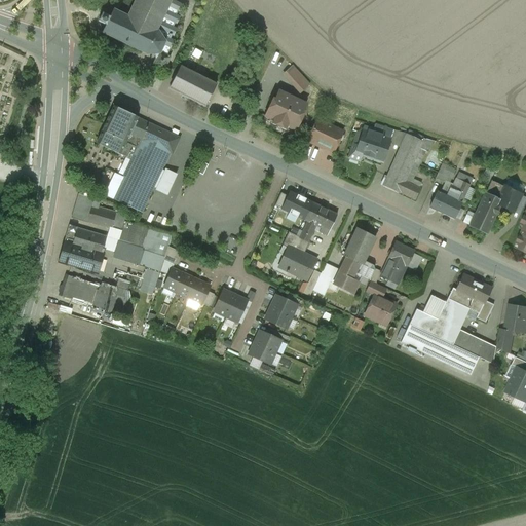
[(135,0),(127,16),(113,9),(110,17),(102,13),(98,22),(106,26),(102,33),(122,42),(120,47),(124,49),(126,45),(147,54),(155,53),(155,59),(156,59),(152,65),(163,71),(171,58),(166,55),(171,47),(171,48),(175,41),(171,39),(172,36),(174,36),(177,29),(173,27),(175,24),(177,25),(180,16),(177,14),(178,11),(180,12),(183,4),(173,0),(135,0)]
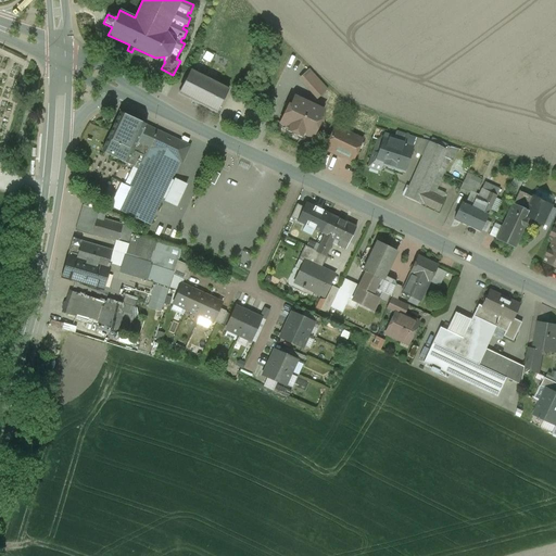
[(325,88),(308,70),(301,76),(317,95),(325,88)]
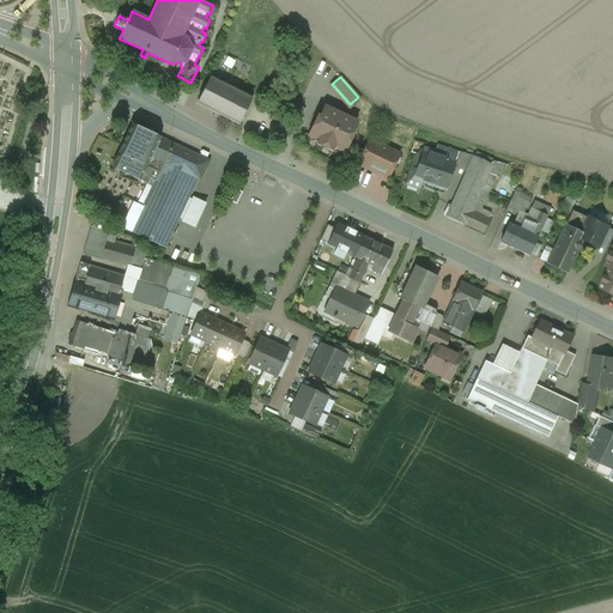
[(252,99),(210,78),(198,103),(238,123),(252,99)]
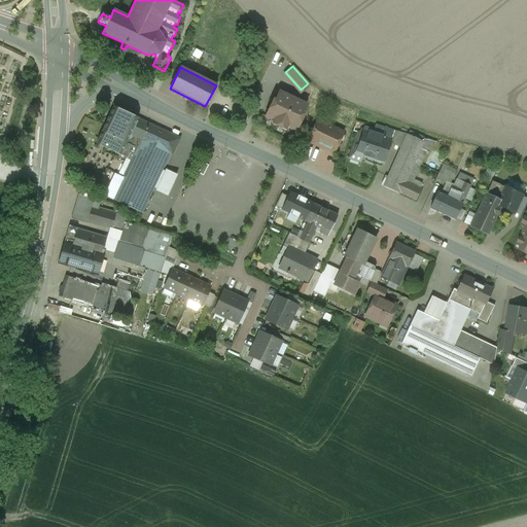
[(307,105),(279,92),(275,101),(273,100),(266,116),(275,120),(273,124),(282,128),(283,125),(286,126),(286,127),(296,131),(304,114),(303,114),(307,105)]
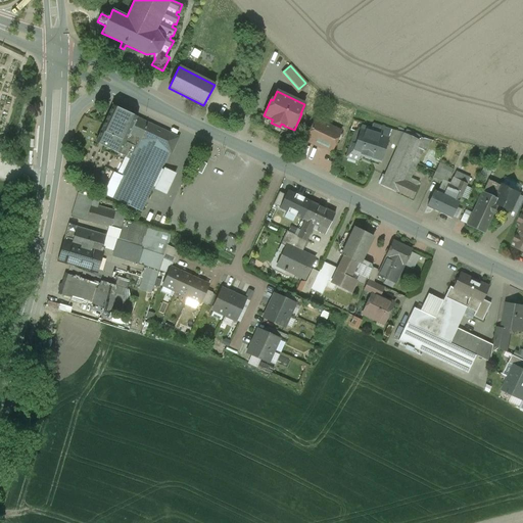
[(137,116),(112,105),(95,143),(120,154),(137,117),(137,116)]
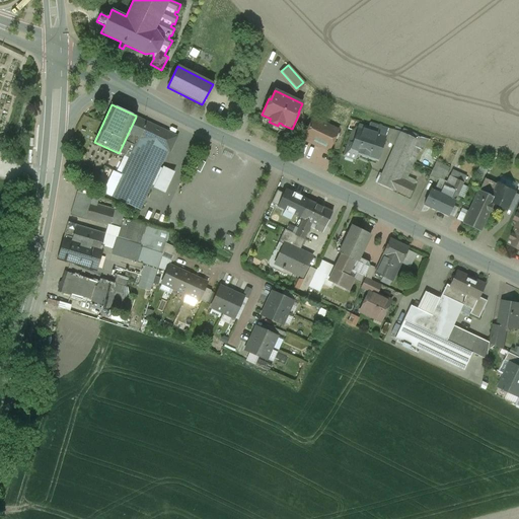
[(174,135),(136,117),(119,153),(125,155),(117,172),(113,171),(102,193),(126,204),(125,204),(127,205),(128,205),(139,210),(152,182),(158,169),(174,135)]
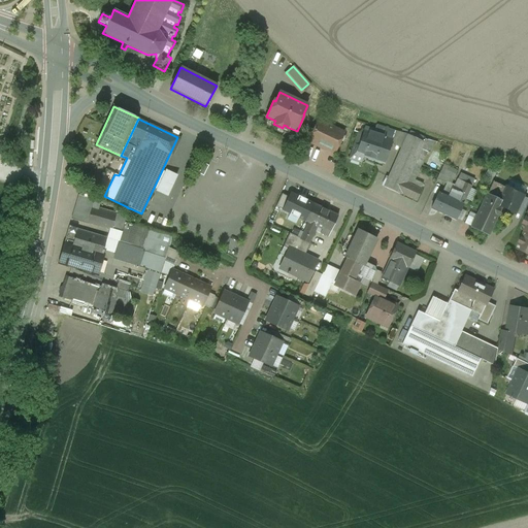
[(344,132),(319,120),(309,139),(335,153),(344,132)]
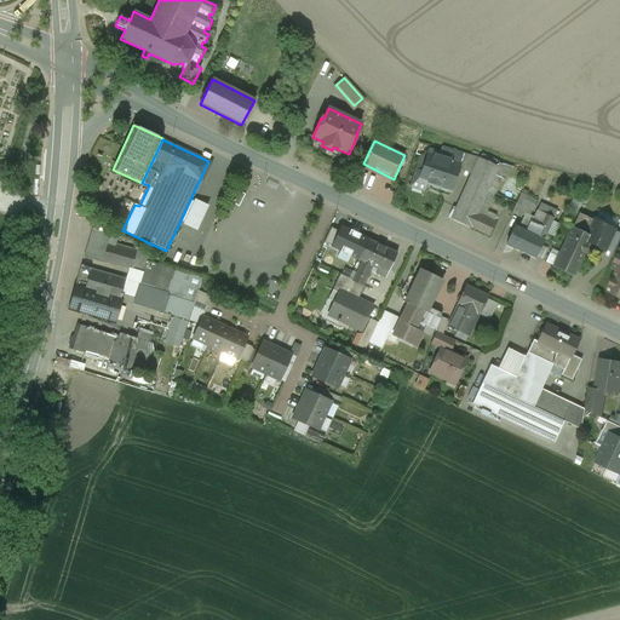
[(463,155),(442,148),(438,156),(461,164),(464,154),(463,155)]
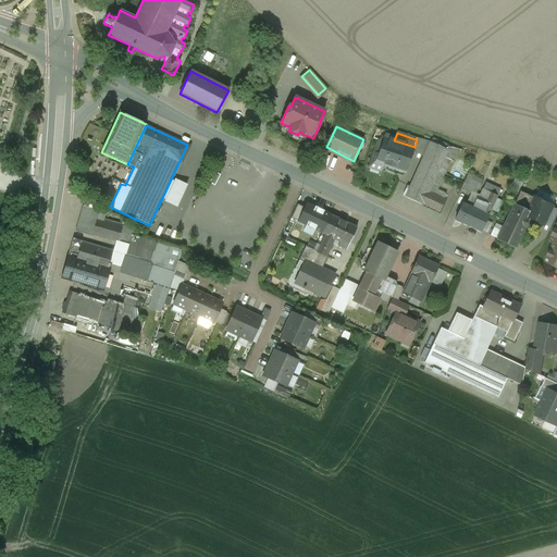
[(394,140),(384,137),(383,140),(375,161),(375,162),(383,165),(406,172),(412,151),(415,147),(394,140)]
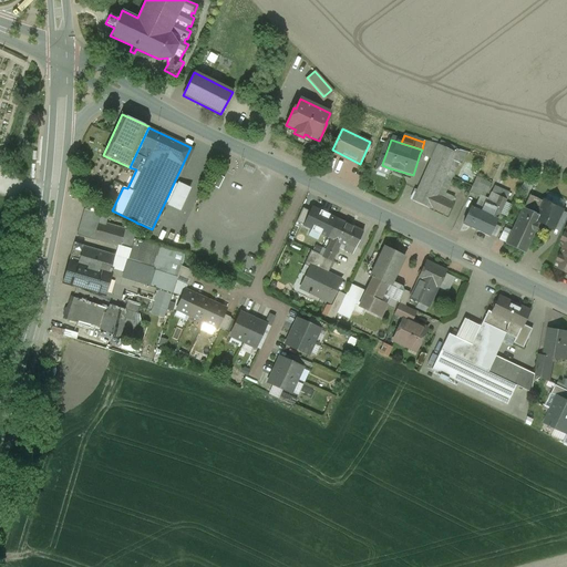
[(432,160),(413,200),(430,208),(431,207),(435,196),(452,161),(455,152),(439,144),(424,141),(422,150),(420,154),(432,160)]
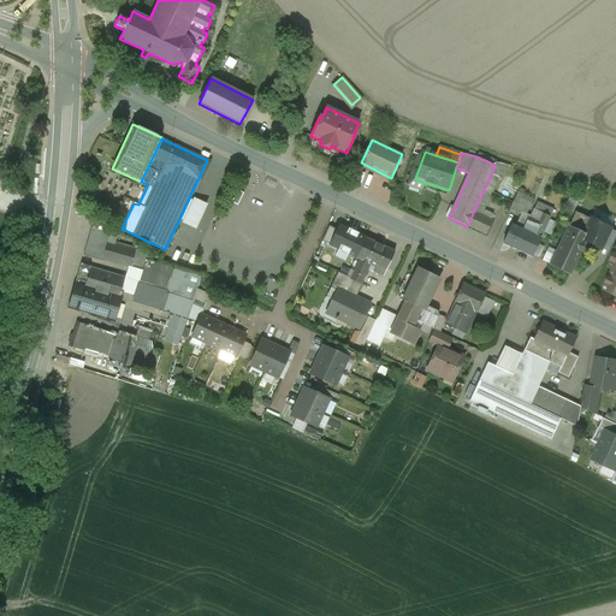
[(503,164),(496,163),(495,165),(491,175),(497,177),(503,164)]
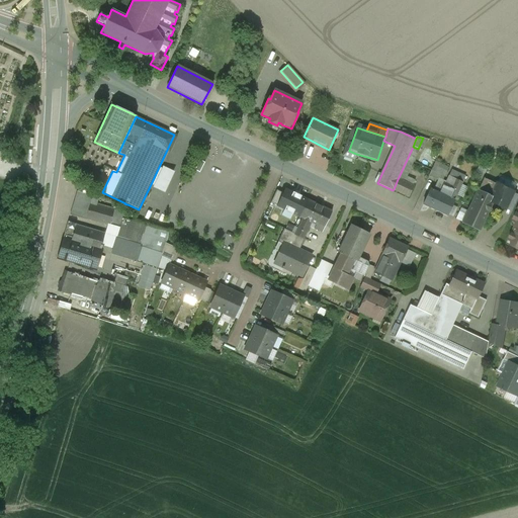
[(351,143),(348,141),(343,156),(352,159),(355,158),(356,154),(349,151),(349,150),(351,143)]
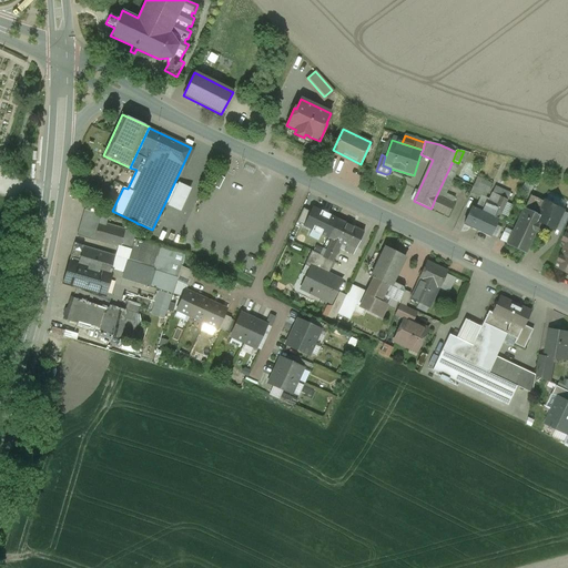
[(346,171),(344,182),(359,185),(362,174),(346,171)]
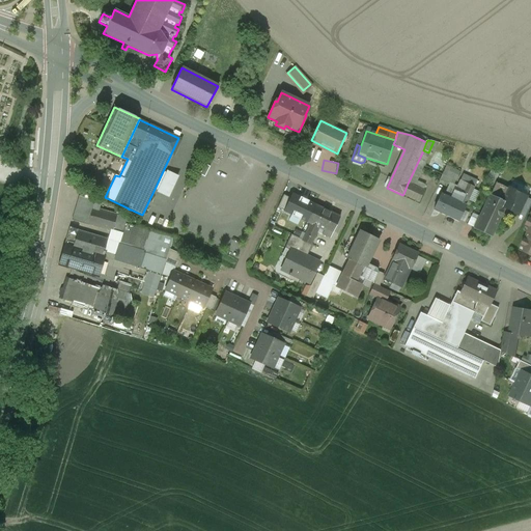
[(210,167),(204,164),(199,174),(204,176),(210,167)]
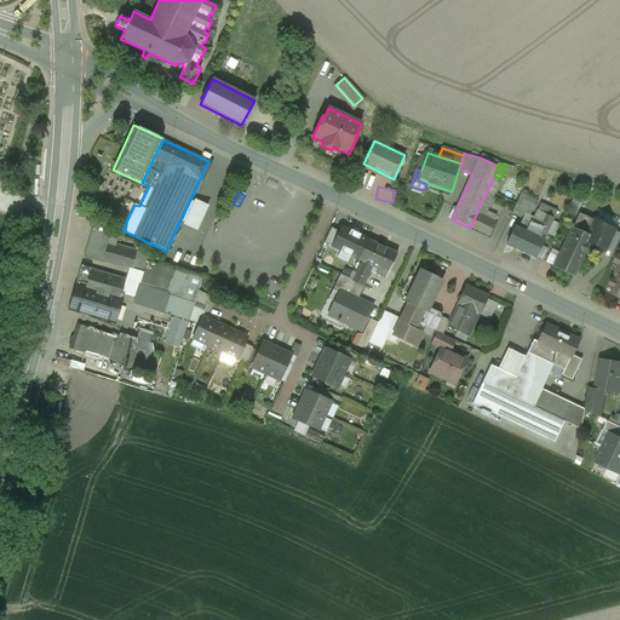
[(533,217),(539,199),(521,193),(515,211),(533,217)]
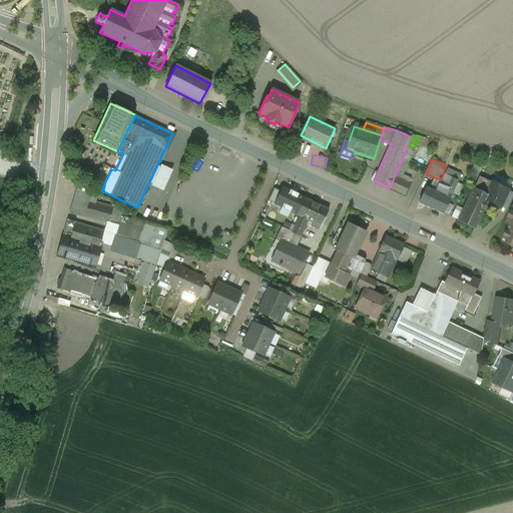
[(171,170),(162,166),(160,169),(156,167),(150,180),(154,182),(153,185),(162,189),(171,170)]
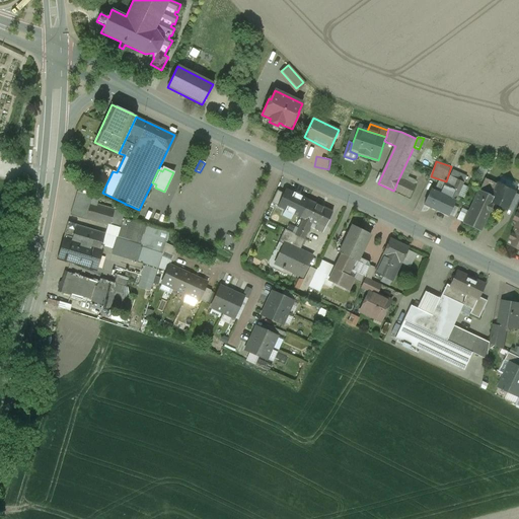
[(450,176),(441,194),(431,189),(424,204),(448,215),(463,182),(450,176)]
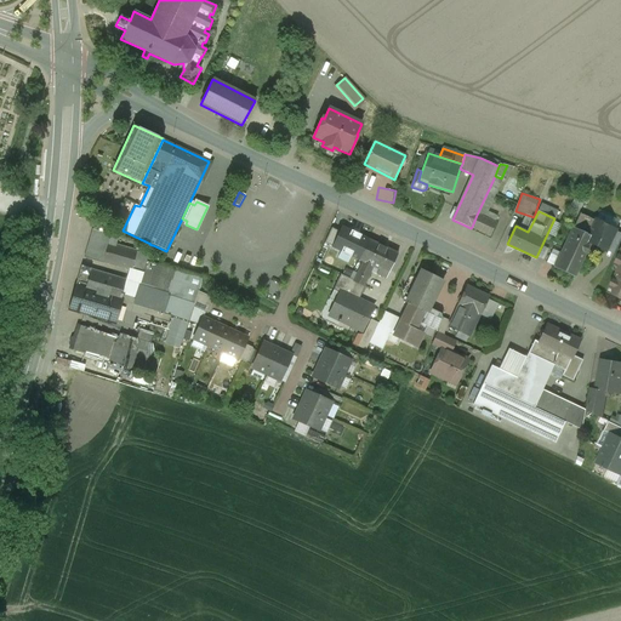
[(616,229),(580,212),(573,229),(592,238),(590,243),(607,251),(613,238),(616,231),(616,229)]
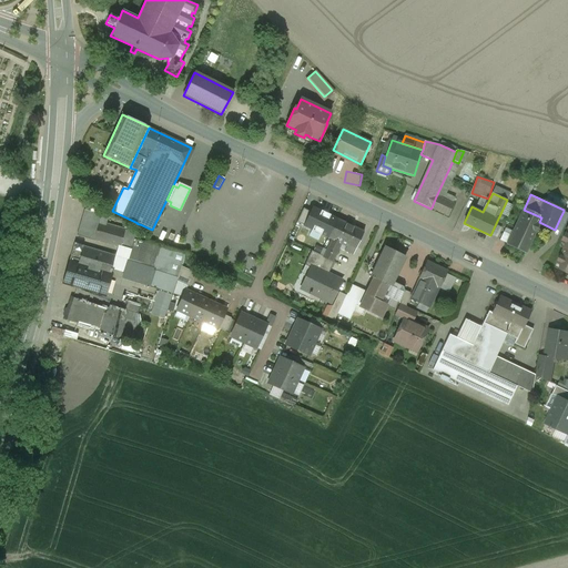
[(453,204),(436,196),(432,208),(448,215),(453,204)]
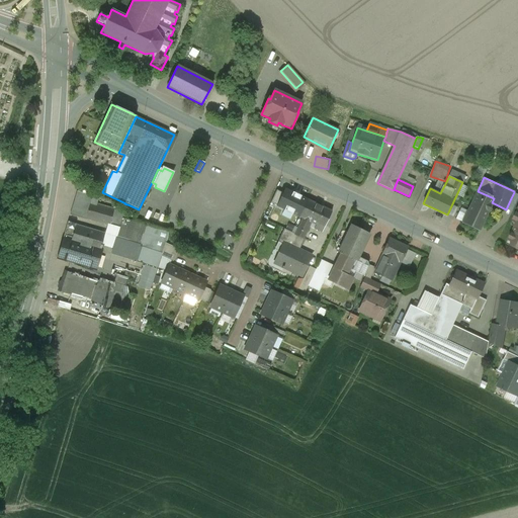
[(283,194),(276,190),(270,203),(284,209),(283,210),(292,214),(292,213),(299,217),(307,200),(300,197),(301,196),(292,192),(292,193),(285,190),(283,194)]
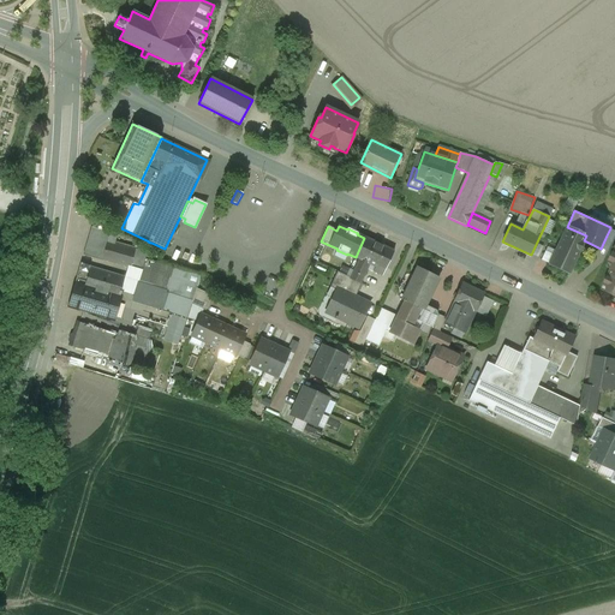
[(567,227),(549,264),(569,273),(584,240),(586,236),(567,227)]
